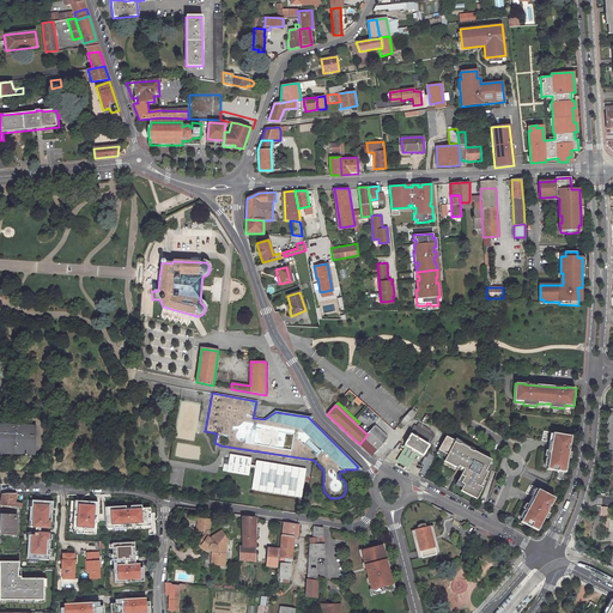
[(37,425),(0,424),(0,453),(36,454),(37,425)]
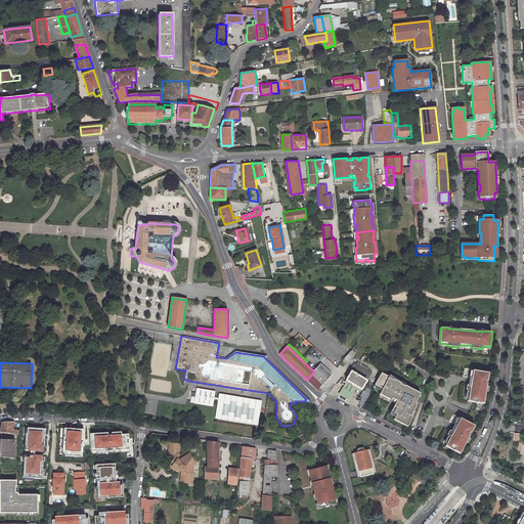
[(361,389),(370,373),(356,363),(346,381),(361,389)]
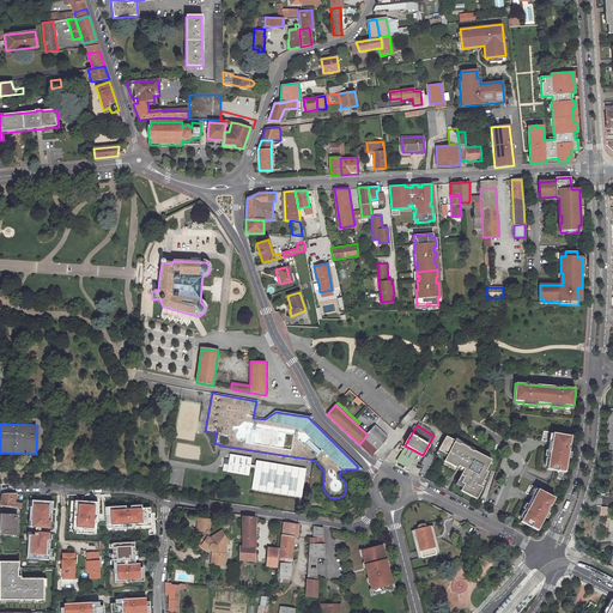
[(387,438),(374,429),(359,444),(371,456),(387,438)]
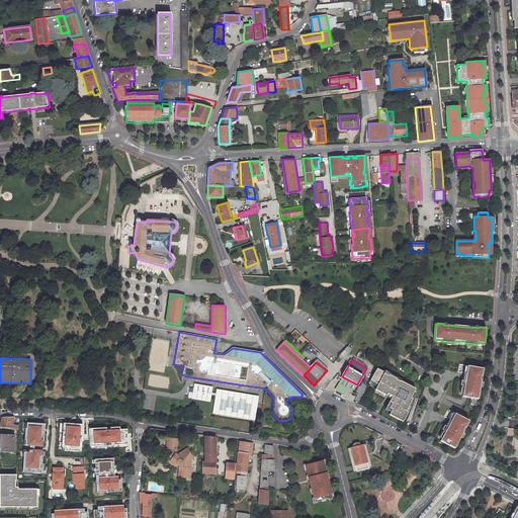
[(483,369),(459,364),(457,372),(463,373),(462,381),(461,385),(461,387),(462,387),(461,394),(461,397),(478,400),(480,386),(481,382),(481,380),(480,380),(481,376),(482,376),(483,369)]
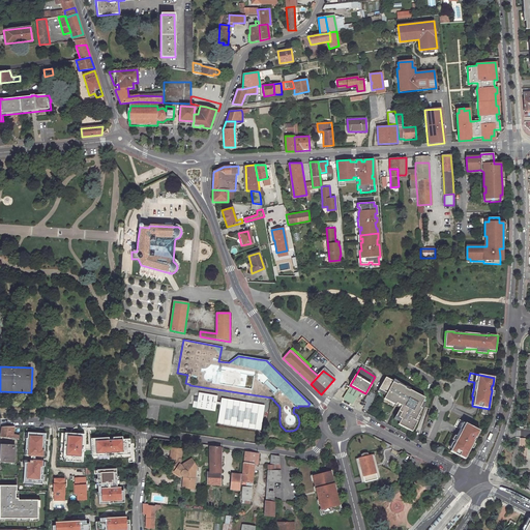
[(408,392),(401,388),(388,407),(400,414),(404,408),(400,406),(408,392)]
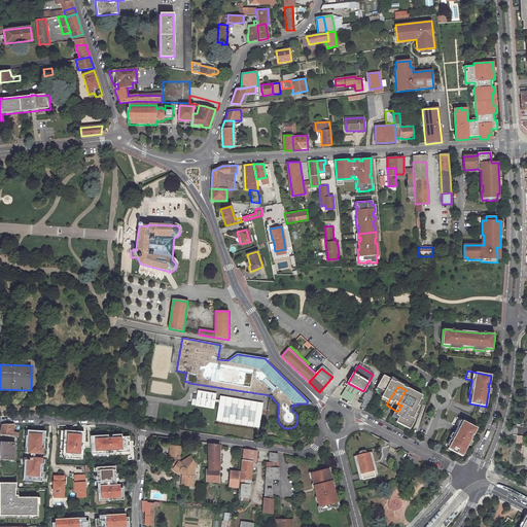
[(190,405),(213,409),(216,393),(197,389),(197,394),(192,394),(190,405)]
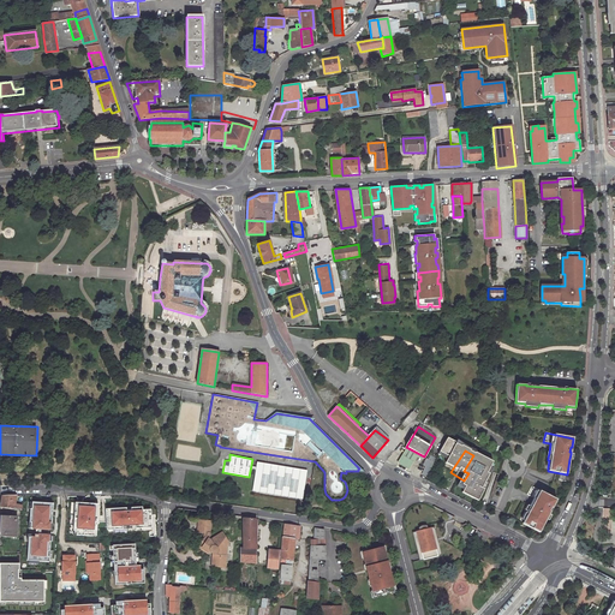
[(256,463),(252,493),(303,500),(306,469),(256,463)]
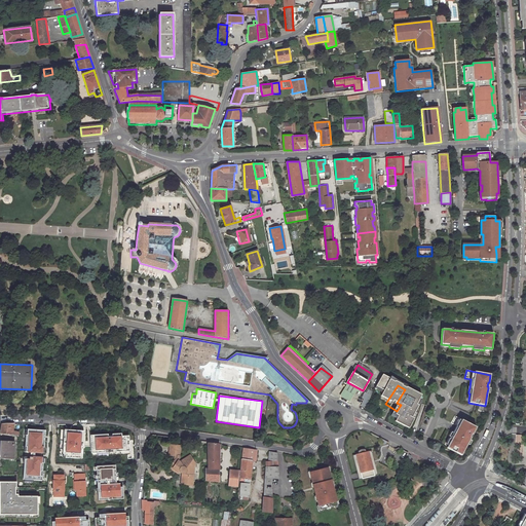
[(475,427),(453,416),(450,423),(455,426),(452,434),(449,438),(449,439),(450,440),(447,446),(446,448),(460,456),(466,444),(468,441),(470,438),(468,438),(471,435),(472,435),(475,427)]
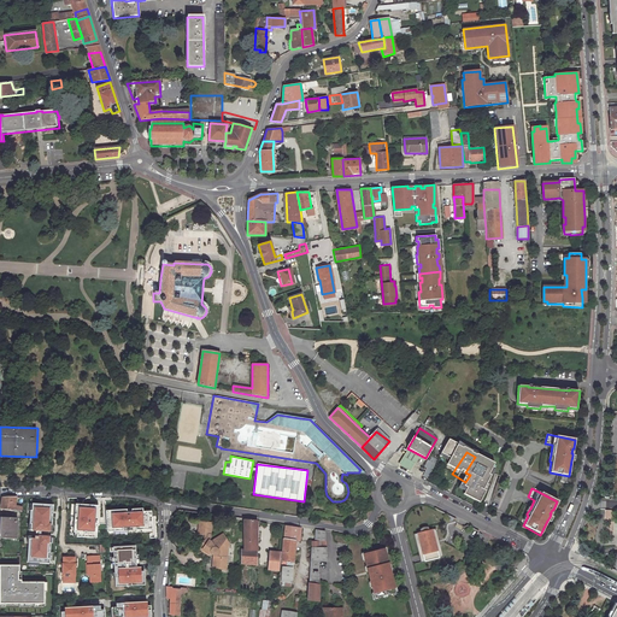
[(22,507),(15,506),(16,498),(1,498),(0,509),(11,511),(21,512),(22,507)]
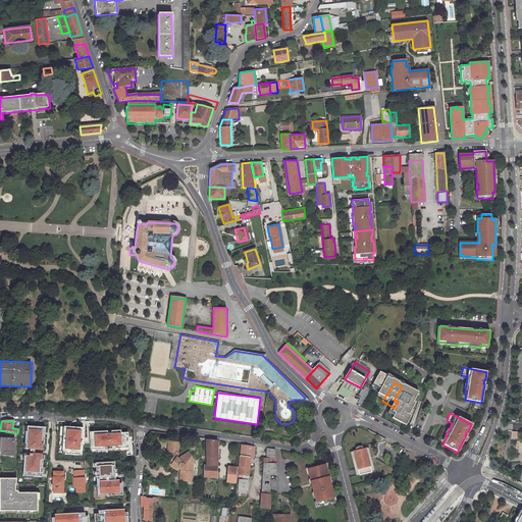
[(45,427),(28,426),(27,450),(31,450),(30,453),(25,453),(24,475),(42,476),(43,454),(35,454),(35,450),(43,451),(45,427)]
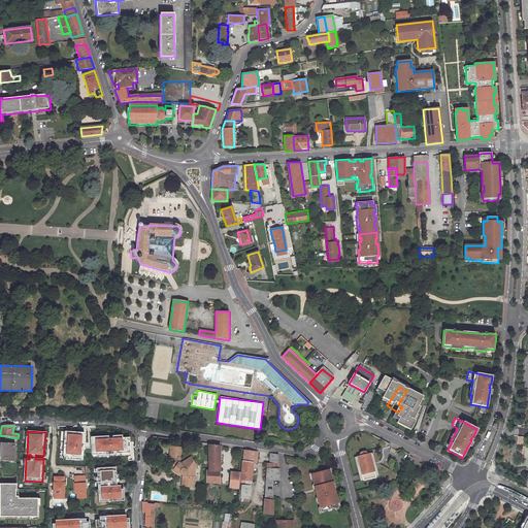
[(66,431),(65,431),(63,455),(66,456),(66,459),(78,460),(79,457),(81,457),(83,449),(84,449),(83,444),(84,433),(71,432),(66,431)]
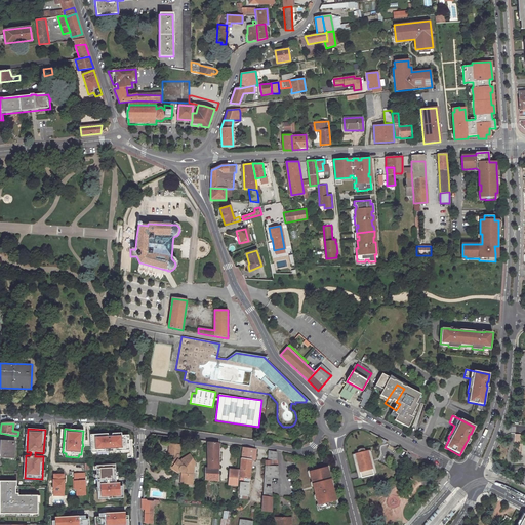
[(108,433),(90,434),(91,449),(96,448),(97,451),(105,451),(105,448),(113,448),(113,450),(123,450),(123,447),(130,447),(129,438),(126,439),(126,435),(122,435),(121,433),(112,433),(112,436),(108,436),(108,433)]
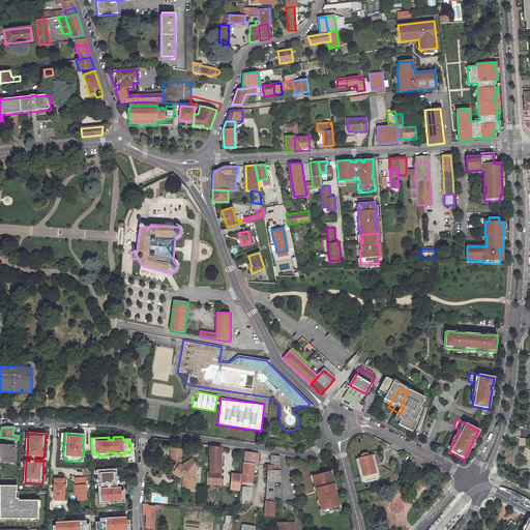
[(15,446),(3,445),(2,464),(15,464),(15,446)]
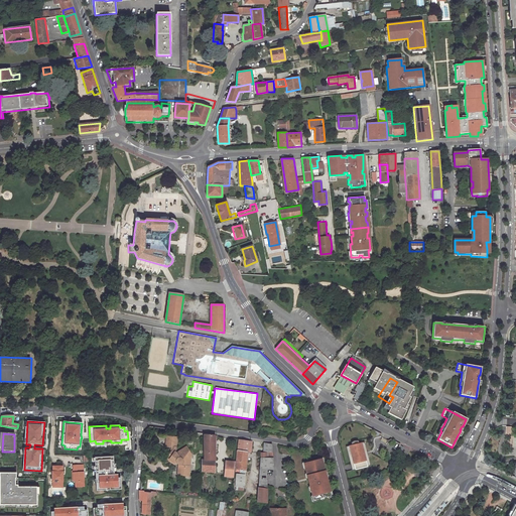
[(215,435),(205,434),(205,450),(215,452),(215,435)]
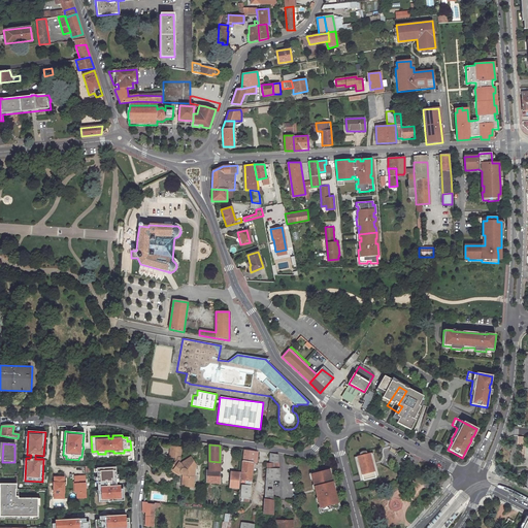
[(179,449),(169,449),(168,459),(174,459),(173,465),(170,470),(177,476),(179,474),(183,477),(182,487),(193,488),(194,477),(192,477),(192,470),(191,468),(195,466),(191,458),(179,465),(178,464),(179,449)]
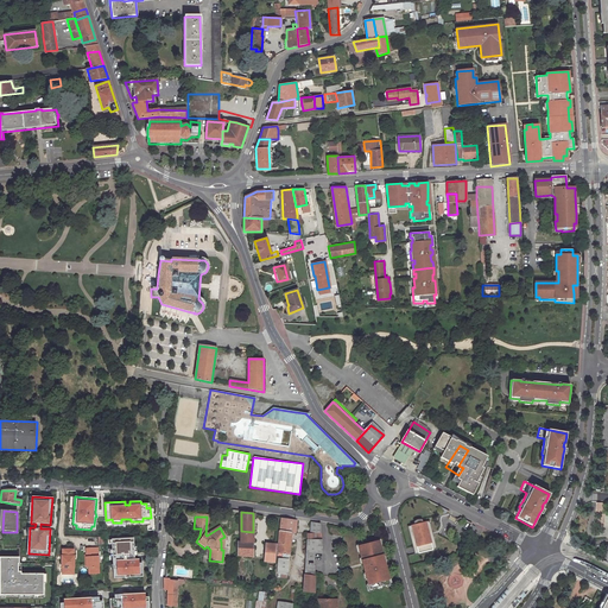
[(295,533),(295,532),(296,529),(292,527),(292,520),(280,518),(279,531),(291,532),(291,533),(295,533)]
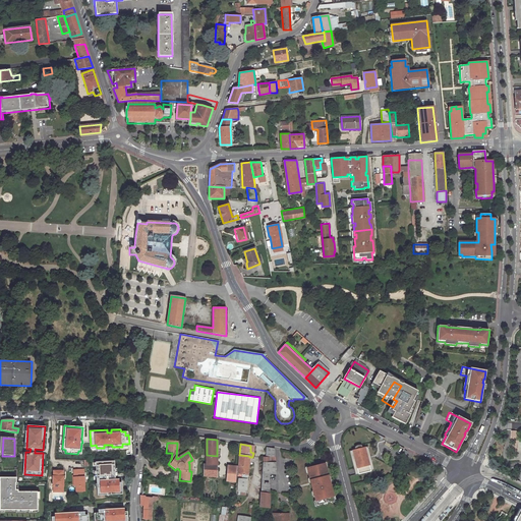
[(354,468),(355,474),(373,470),(371,459),(370,456),(368,447),(363,448),(362,445),(358,445),(357,446),(355,447),(356,449),(350,451),(354,468)]
